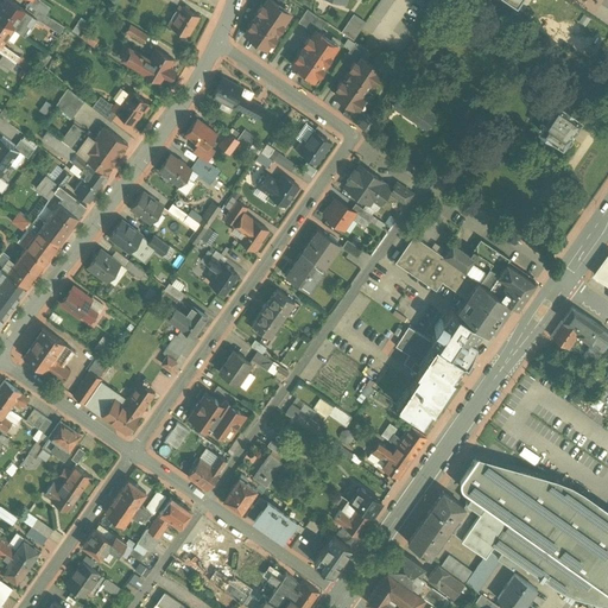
[(25,10),(10,0),(4,0),(0,5),(0,18),(13,27),(25,10)]
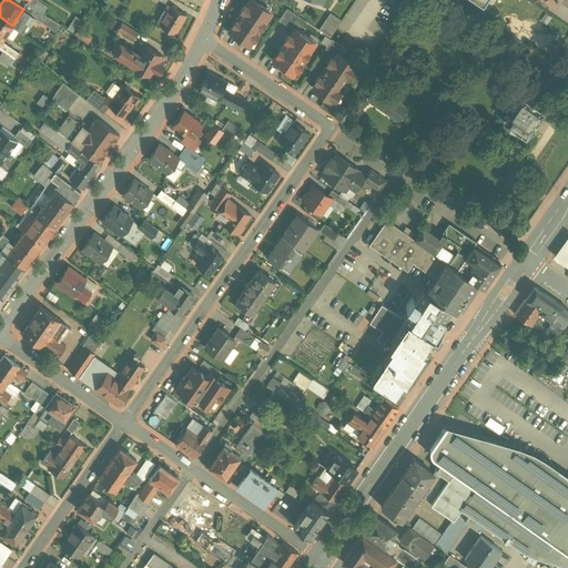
[(259,3),(253,0),(249,0),(246,4),(244,3),(240,10),(242,11),(236,19),(235,19),(232,24),(229,31),(239,38),(240,42),(244,41),(249,44),(252,39),(254,40),(259,34),(256,33),(260,28),(261,29),(265,22),(264,22),(269,14),(263,10),(264,8),(259,3)]
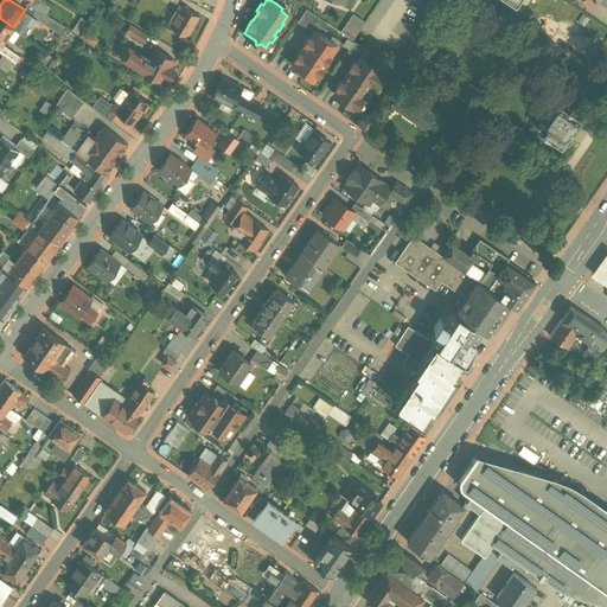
[(198,16),(181,6),(170,27),(186,37),(189,32),(189,33),(192,27),(198,16)]
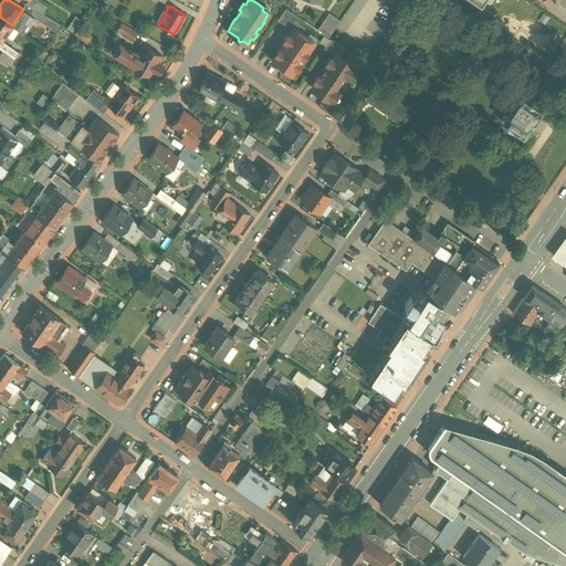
[(23,9),(12,25),(22,33),(33,17),(31,16),(23,9)]
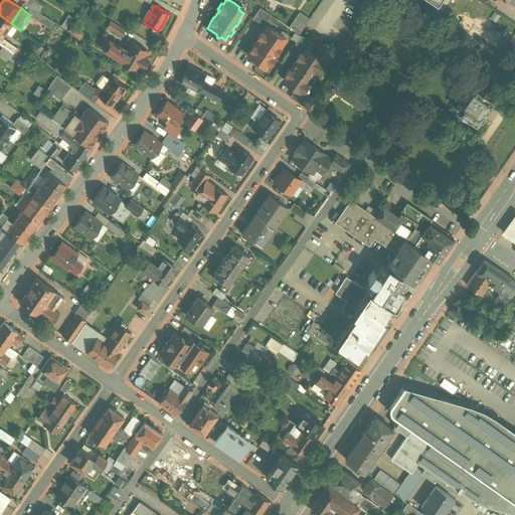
[(277,19),(260,8),(252,18),(266,27),(268,25),(271,27),(277,19)]
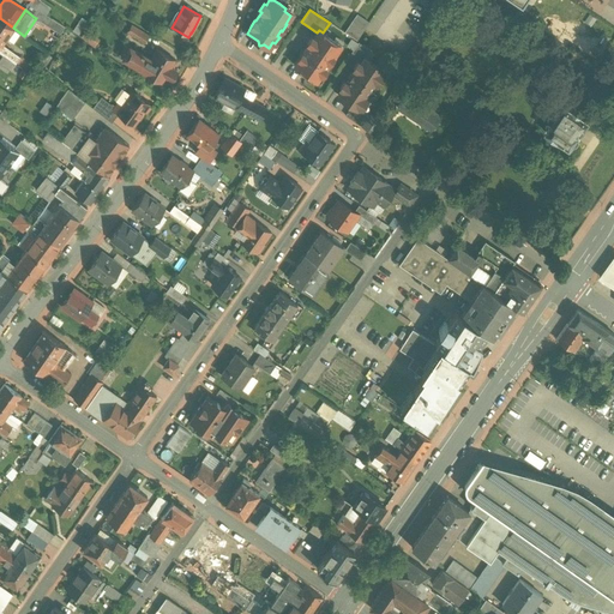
[(355,14),(348,32),(361,38),(368,20),(355,14)]
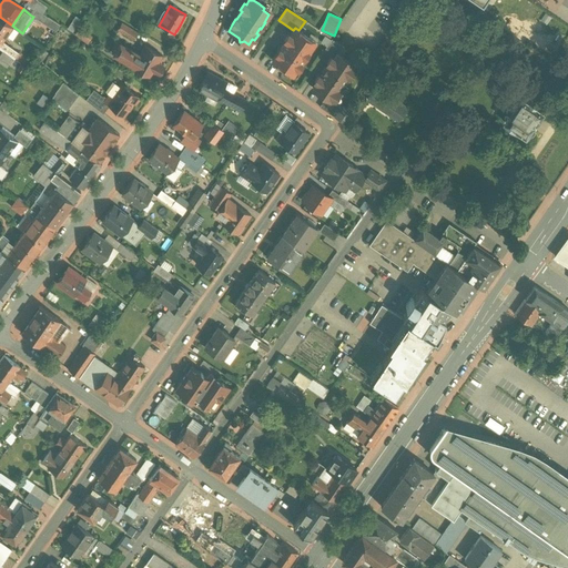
[(12,26),(0,17),(0,41),(0,42),(12,26)]
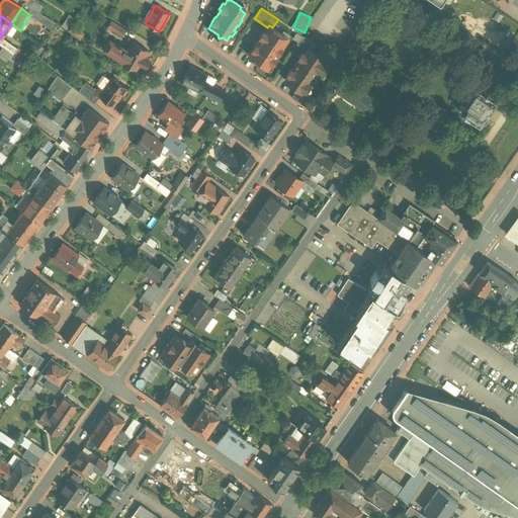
[(45,16),(40,22),(51,28),(55,23),(45,16)]
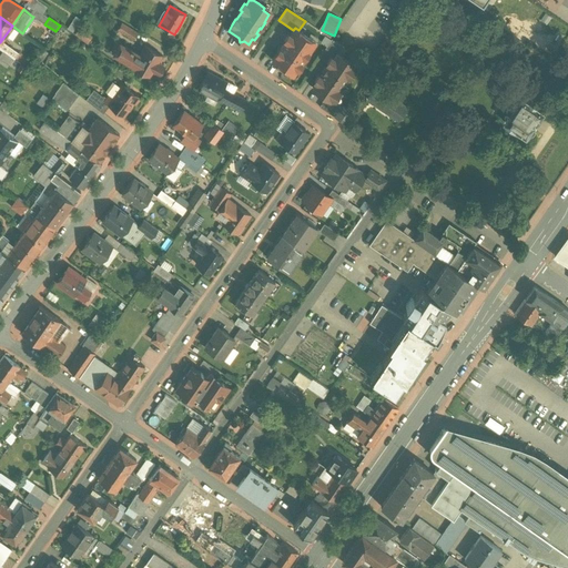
[(138,33),(121,23),(118,30),(133,40),(138,33)]
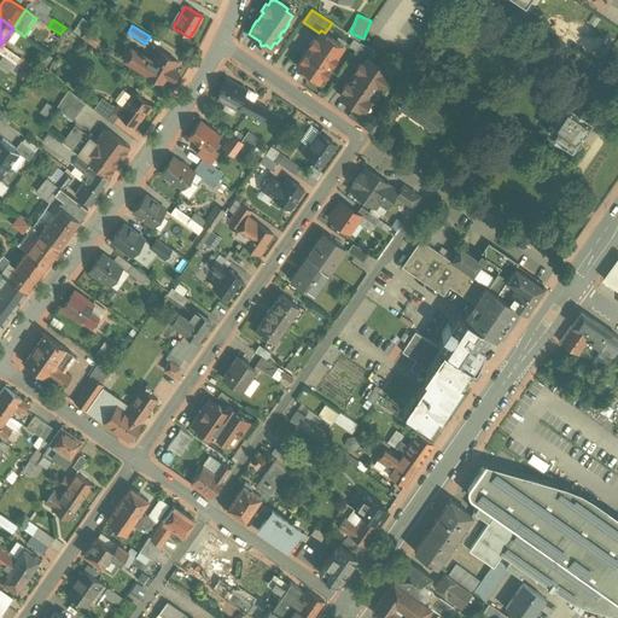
[(89,29),(82,36),(93,47),(100,41),(89,29)]
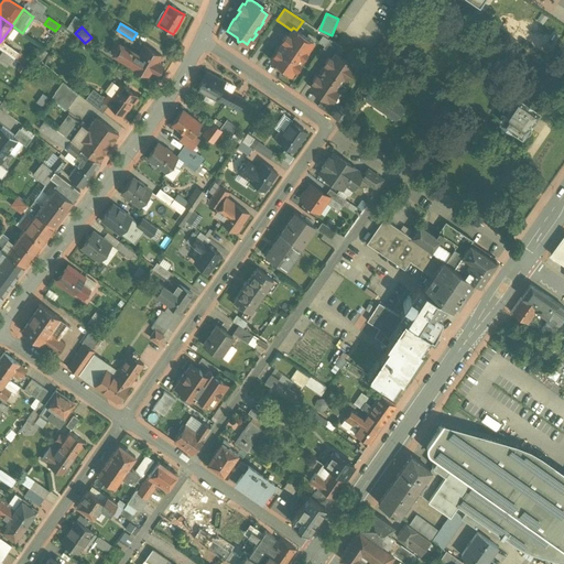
[(296,30),(293,28),(291,30),(289,35),(286,33),(282,40),(284,41),(279,50),(278,49),(273,54),(274,54),(270,61),(281,67),(281,72),(286,72),(291,74),(294,68),(296,69),(301,64),(299,63),(302,58),(303,58),(306,53),(306,52),(311,44),(305,41),(306,38),(296,30)]
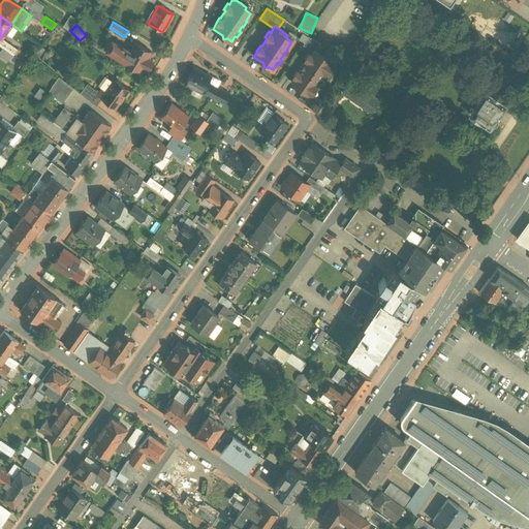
[(318,43),(309,36),(301,49),(308,53),(310,55),(314,50),(318,43)]
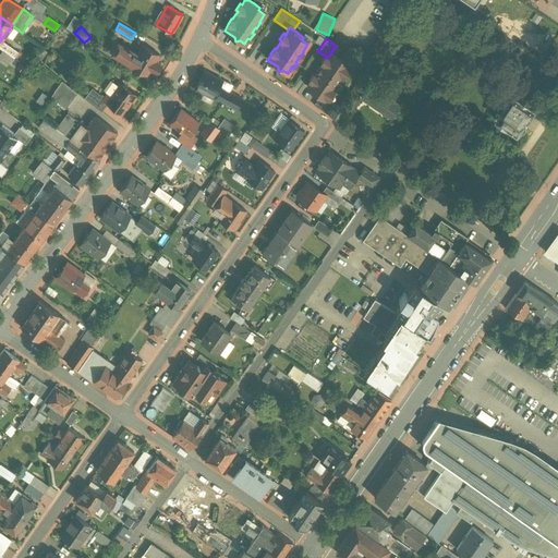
[(19,52),(1,40),(0,41),(0,48),(2,50),(14,59),(19,52)]
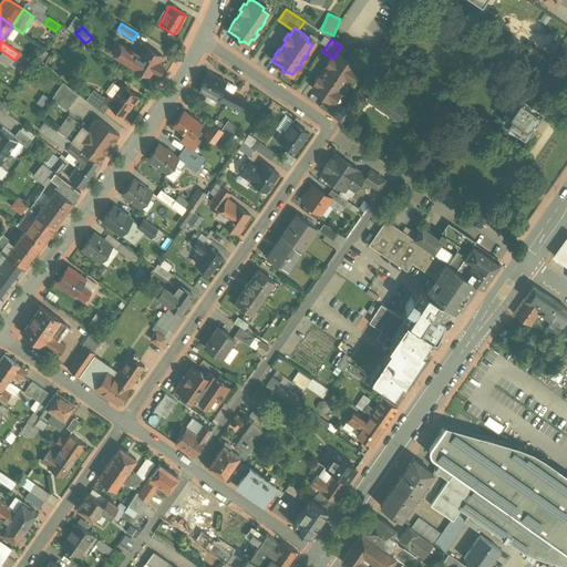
[(162,55),(144,45),(138,55),(120,43),(113,54),(133,66),(132,68),(148,78),(153,71),(160,74),(163,68),(156,64),(162,55)]
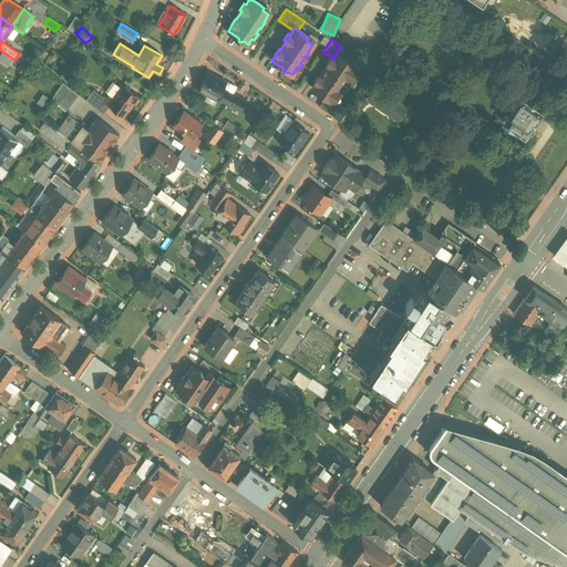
[(14,60),(2,51),(0,54),(0,59),(10,66),(14,60)]
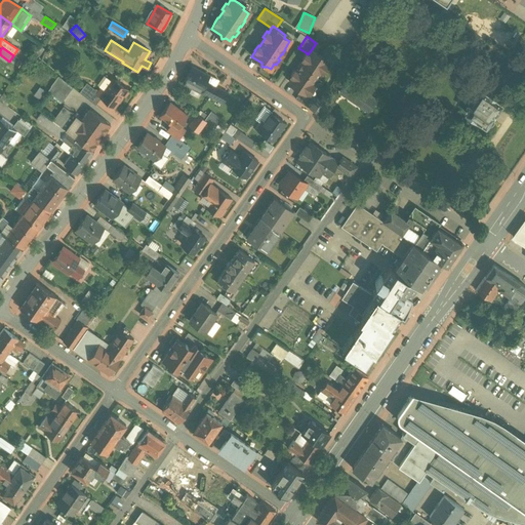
[(298,68),(296,71),(294,70),(290,75),(292,77),(289,82),(301,90),(307,94),(315,83),(313,81),(320,72),(322,73),(326,67),(324,66),(327,61),(312,49),(308,54),(306,52),(301,58),(304,59),(301,64),(300,63),(297,68),(298,68)]
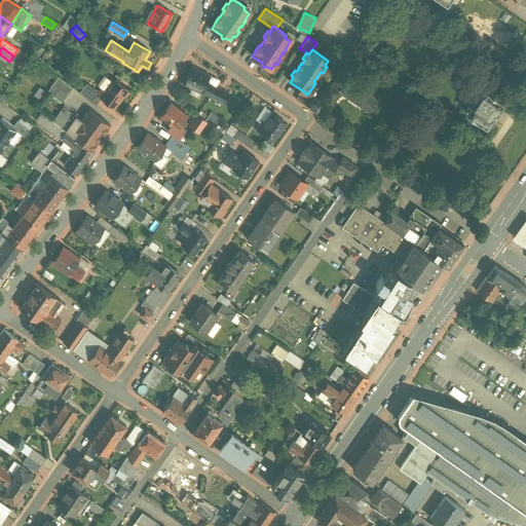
[(458,74),(445,65),(439,74),(446,78),(446,79),(460,89),(465,81),(457,75),(458,74)]
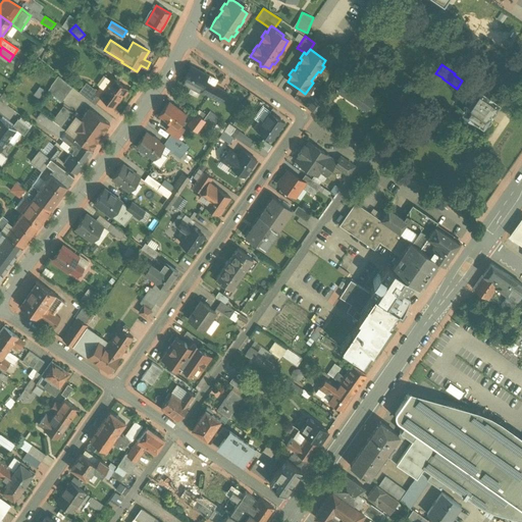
[(208,76),(191,67),(183,83),(191,87),(189,91),(197,95),(199,91),(200,92),(200,91),(221,103),(226,93),(205,82),(208,76)]
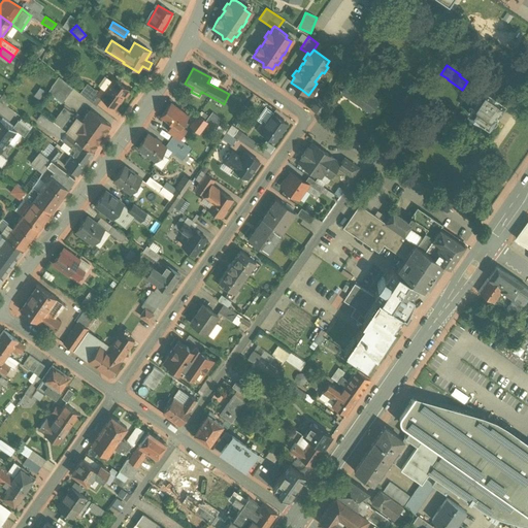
[(73,89),(59,76),(52,87),(59,92),(62,88),(70,93),(73,89)]
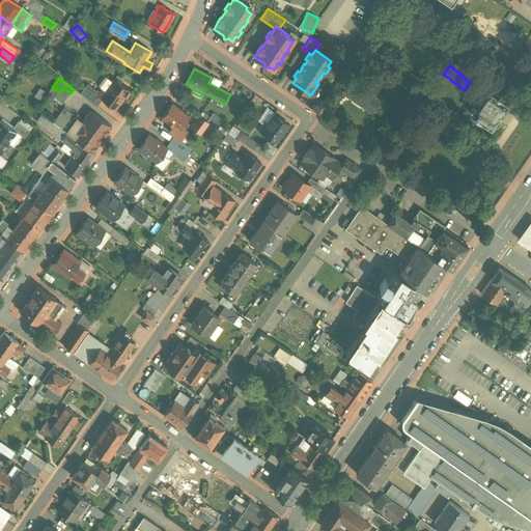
[(114,80),(106,91),(103,89),(98,95),(101,99),(115,109),(124,96),(127,98),(130,93),(128,91),(129,90),(114,80)]
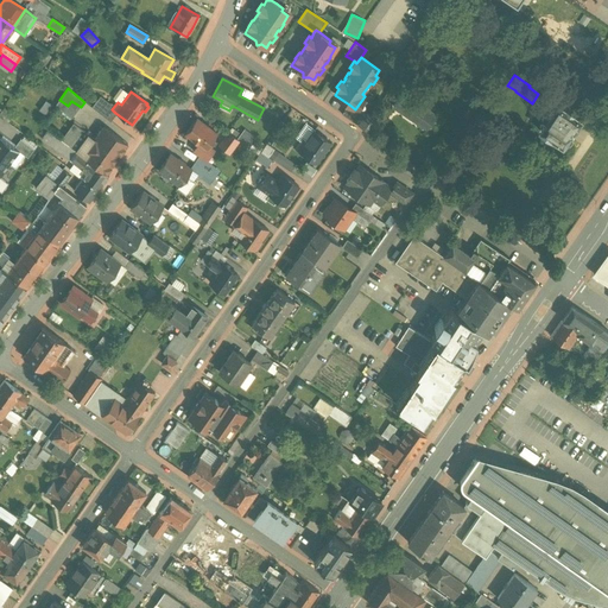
[(435,115),(401,93),(393,106),(426,128),(425,130),(426,130),(436,115),(435,114),(435,115)]
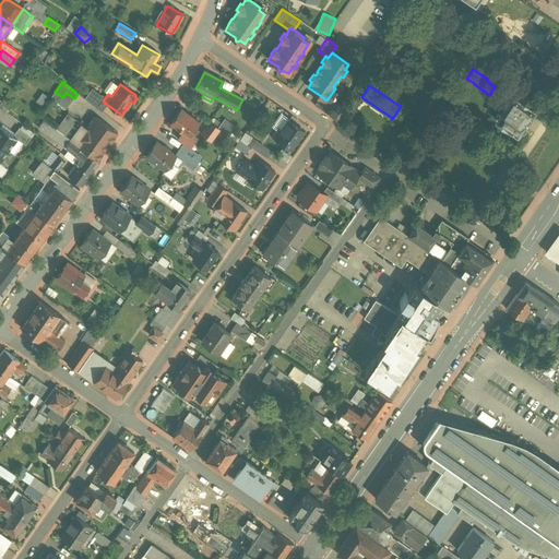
[(103,100),(91,91),(84,99),(100,111),(106,104),(103,100)]
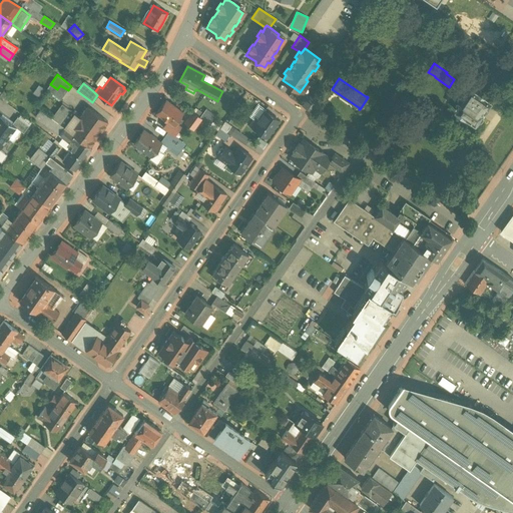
[(485,96),(472,87),(465,83),(458,92),(461,94),(458,98),(463,101),(456,110),(467,117),(463,123),(472,129),(476,123),(476,124),(481,123),(484,119),(483,115),(492,102),(485,96)]
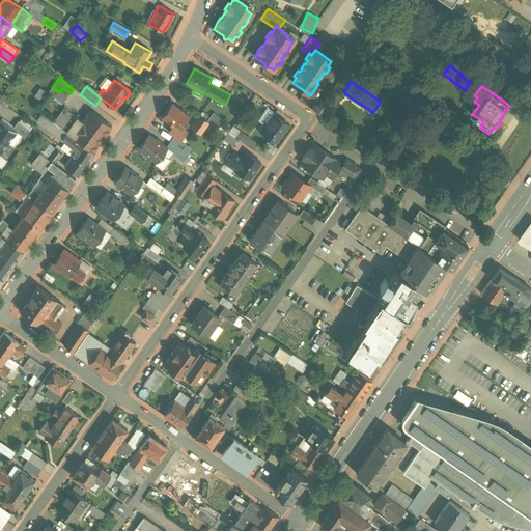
[(310,95),(305,91),(299,101),(312,110),(318,101),(310,95)]
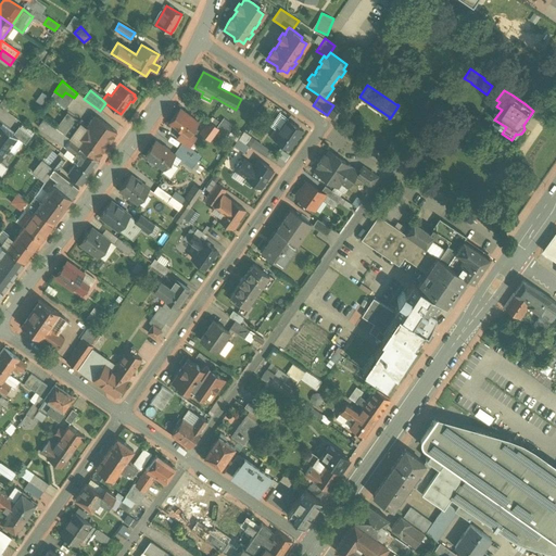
[(345,110),(336,103),(333,105),(327,115),(338,123),(345,110)]
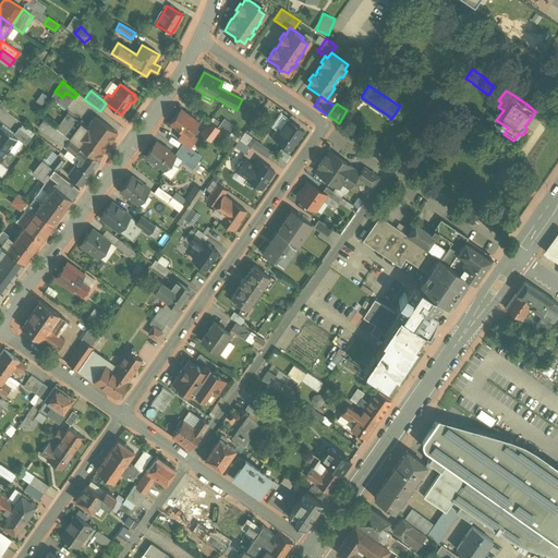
[(199,122),(181,109),(169,123),(181,133),(189,137),(191,134),(199,122)]
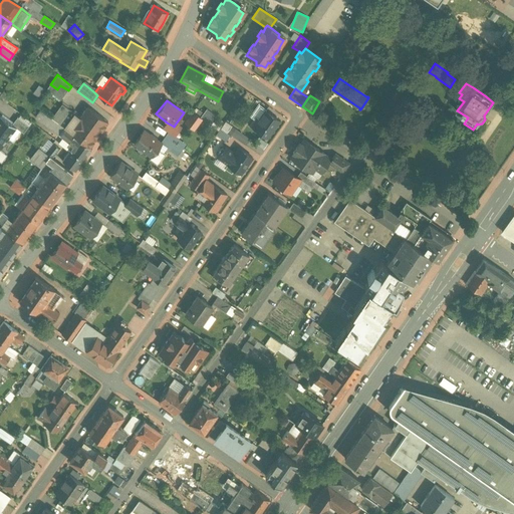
[(74,113),(62,104),(51,118),(63,127),(74,113)]
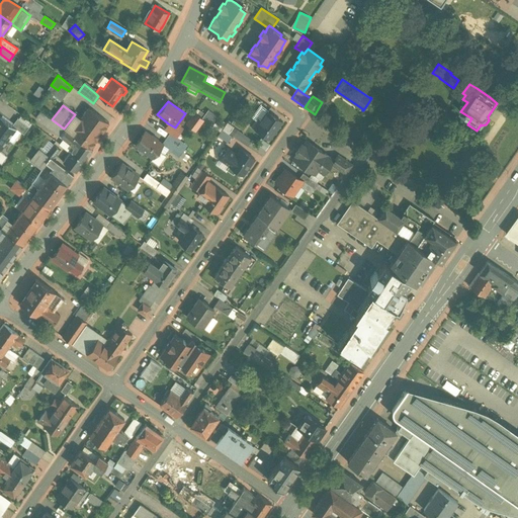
[(88,108),(81,118),(75,114),(64,128),(67,131),(79,140),(80,141),(90,148),(109,123),(88,108)]
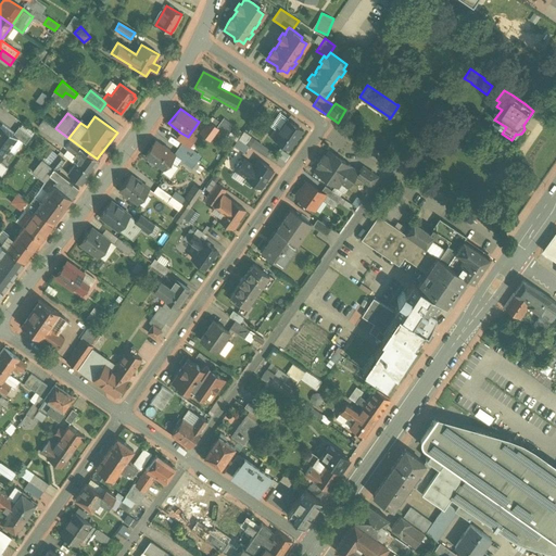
[(302,130),(287,121),(280,130),(277,128),(272,136),(289,149),(302,130)]
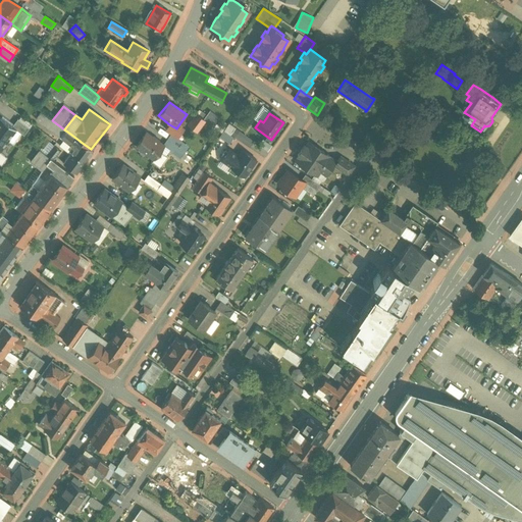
[(205,120),(197,114),(189,125),(197,132),(205,120)]
